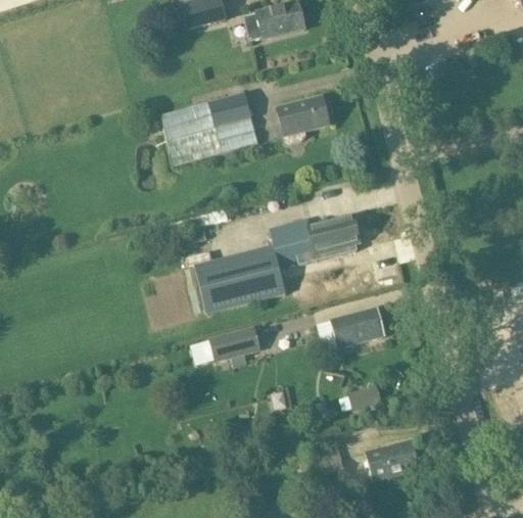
[(179,0),(186,27),(226,16),(221,0),(179,0)]
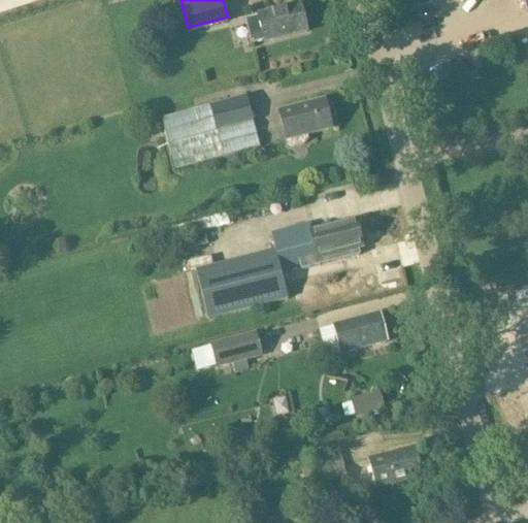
[(252,39),(264,37),(265,39),(308,28),(301,0),(297,0),(258,10),(258,12),(245,15),(252,39)]
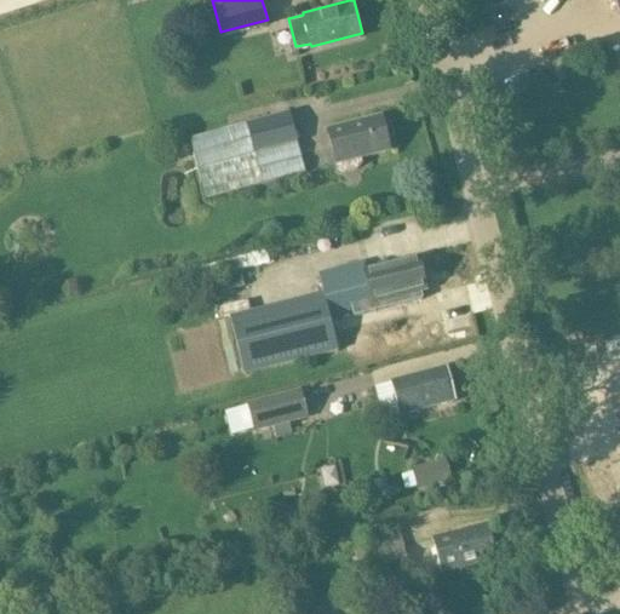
[(305,168),(290,109),(190,135),(205,194),(305,168)]
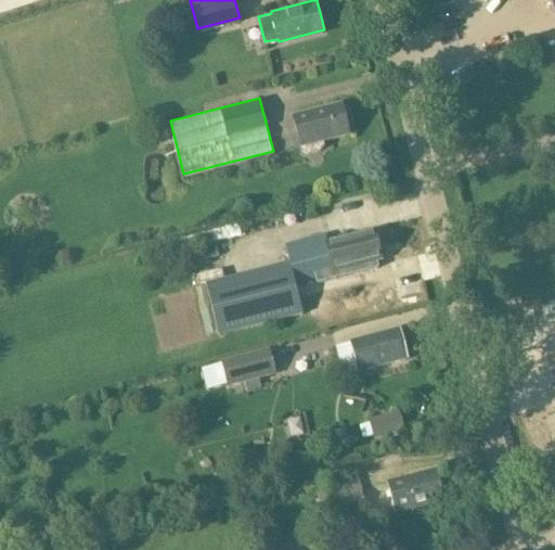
[(326,143),(324,137),(349,131),(341,101),(293,113),(300,143),(301,142),(304,149),(309,151),(322,148),(326,143)]
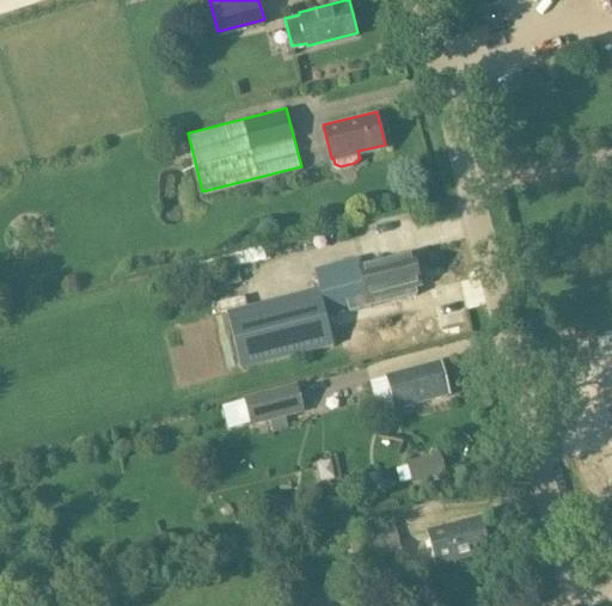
[(368,298),(368,295),(421,283),(414,250),(360,263),(359,257),(316,267),(319,286),(226,308),(240,366),(336,343),(328,308),(368,298)]
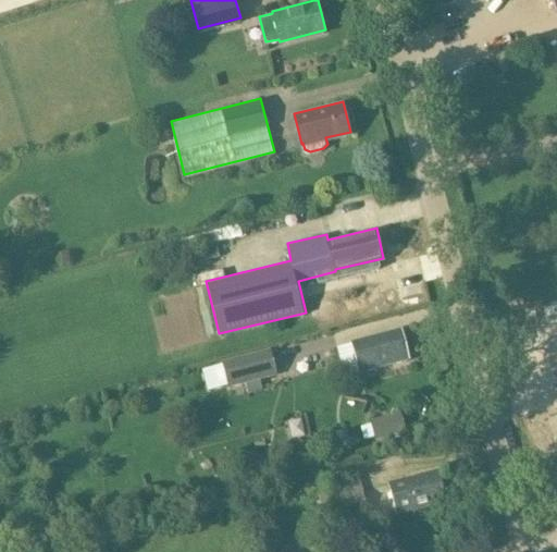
[(351,339),(351,340),(336,343),(344,372),(359,369),(408,356),(400,326),(351,339)]
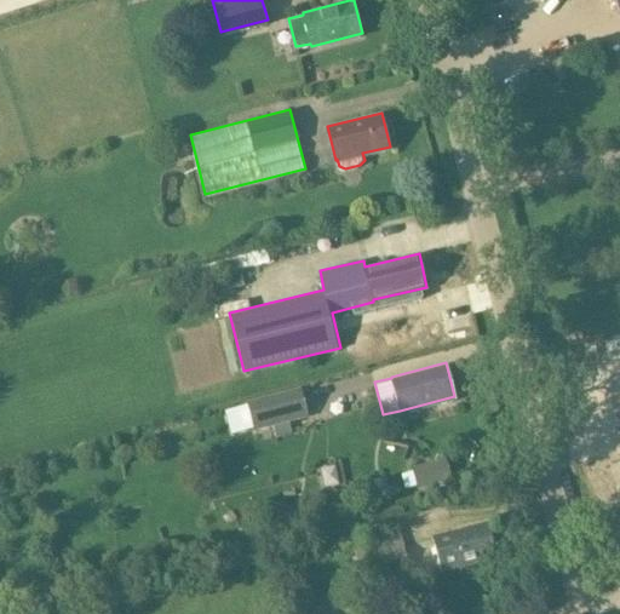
[(248,400),(256,425),(306,412),(299,386),(248,400)]
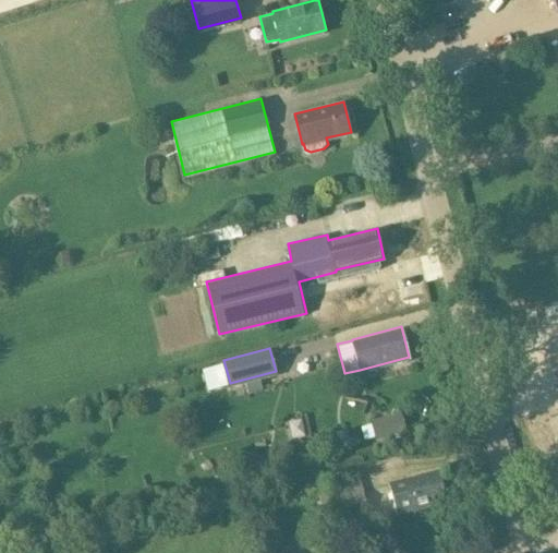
[(270,458),(253,463),(255,471),(273,467),(270,458)]
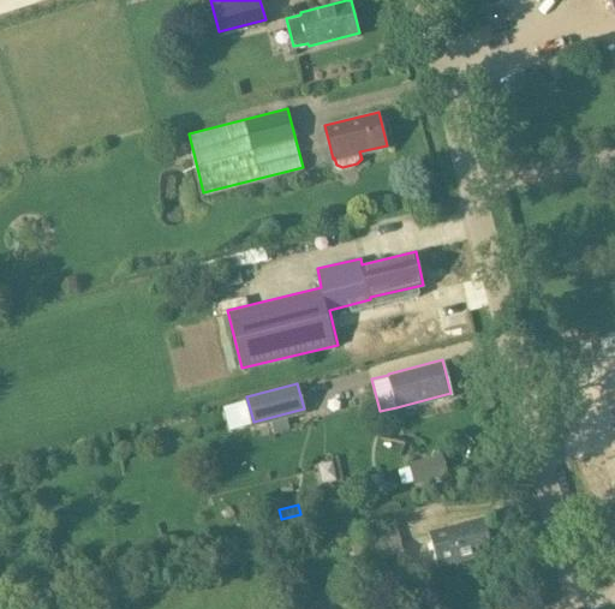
[(430,530),(439,563),(491,550),(483,517),(430,530)]
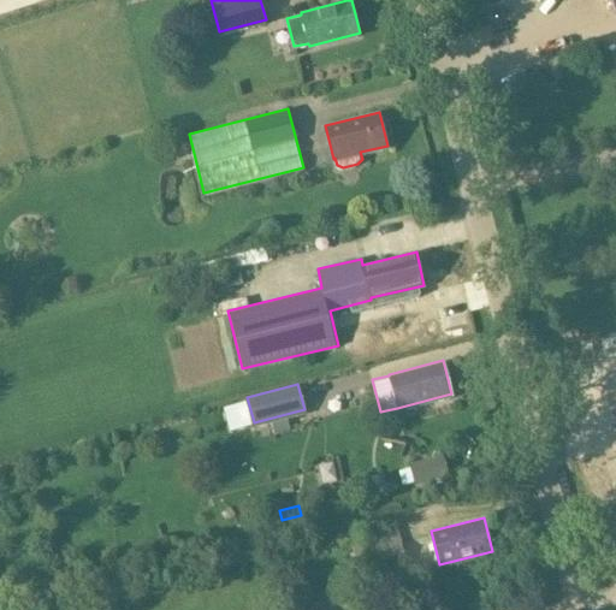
[(396,522),(367,531),(373,555),(403,545),(396,522)]
